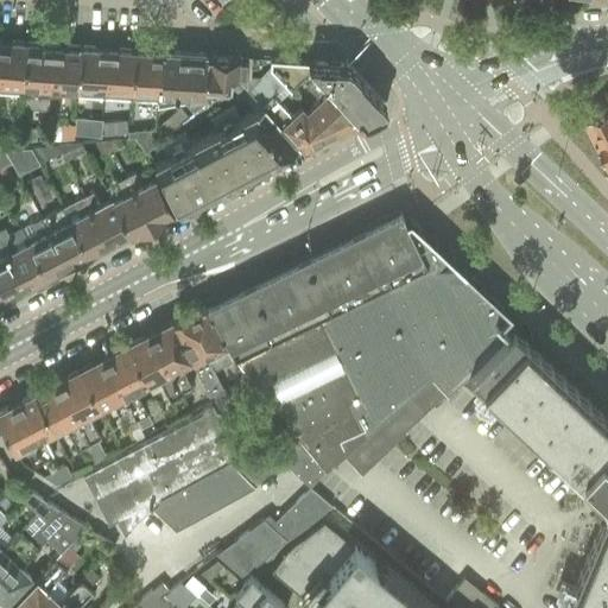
[(0,89),(23,92),(26,42),(12,40),(10,43),(0,42),(0,89)]
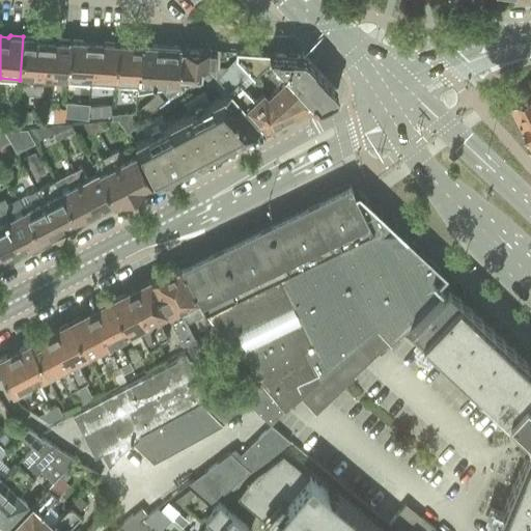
[(43,93),(44,81),(47,40),(35,39),(33,37),(23,36),(20,80),(19,91),(43,93)]
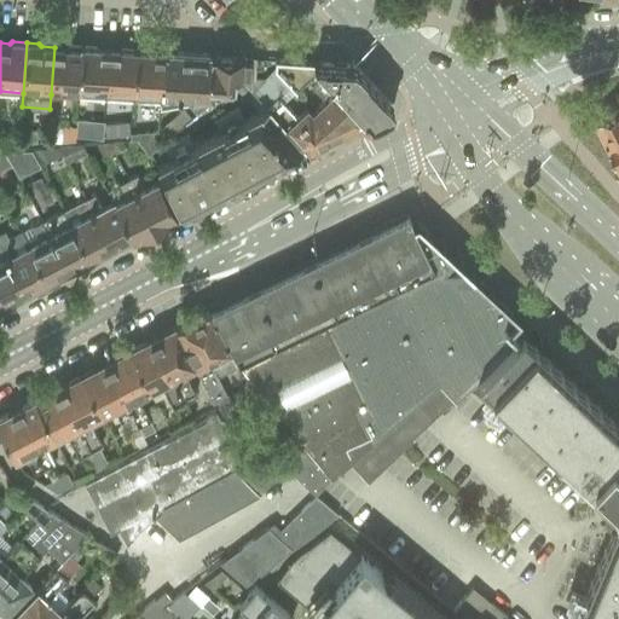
[(77,94),(79,94),(82,46),(69,46),(67,48),(55,47),(51,94),(77,97),(77,94)]
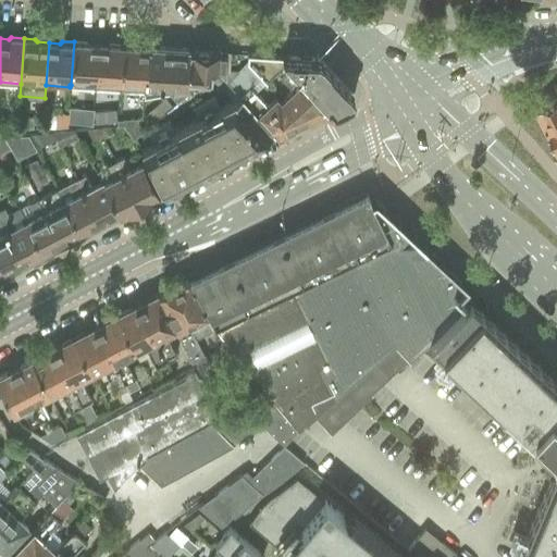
[(71,85),(96,87),(99,44),(74,41),(71,85)]
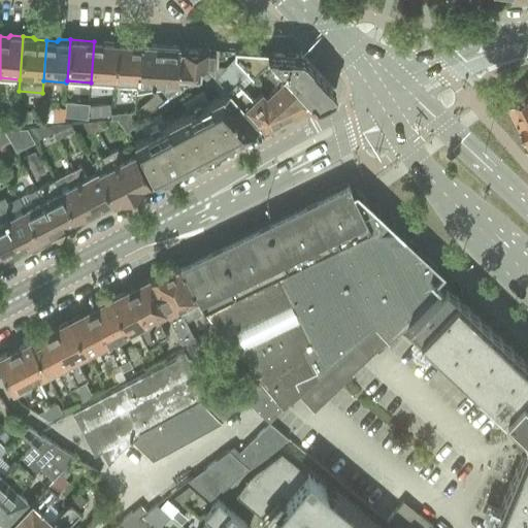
[(91,83),(114,84),(118,42),(94,41),(91,83)]
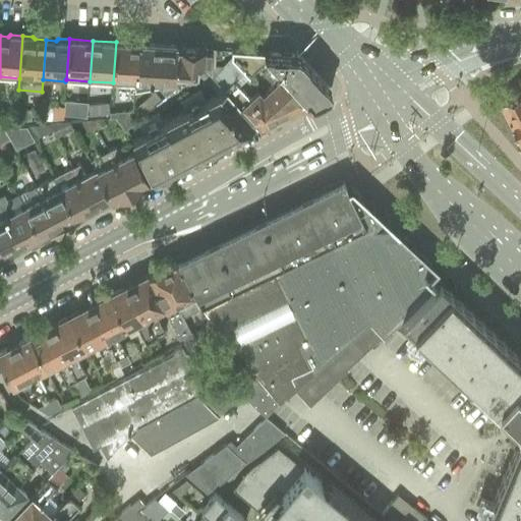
[(116,42),(113,82),(129,83),(134,84),(136,84),(138,44),(116,42)]
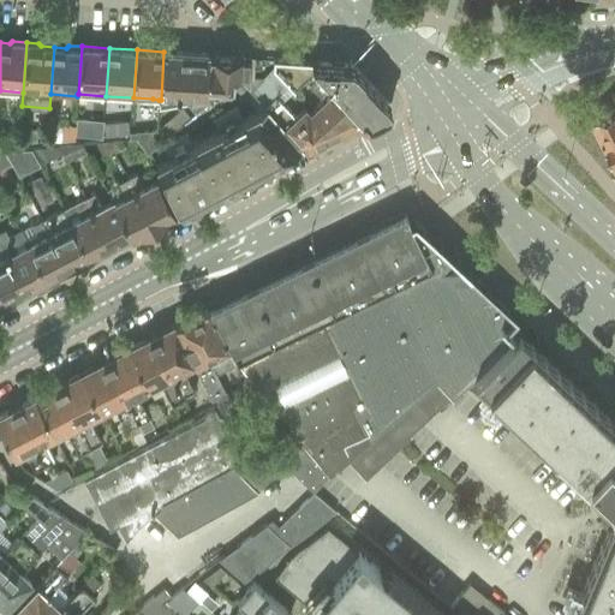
[(195,113),(206,105),(208,54),(163,52),(161,100),(160,107),(185,102),(195,113)]
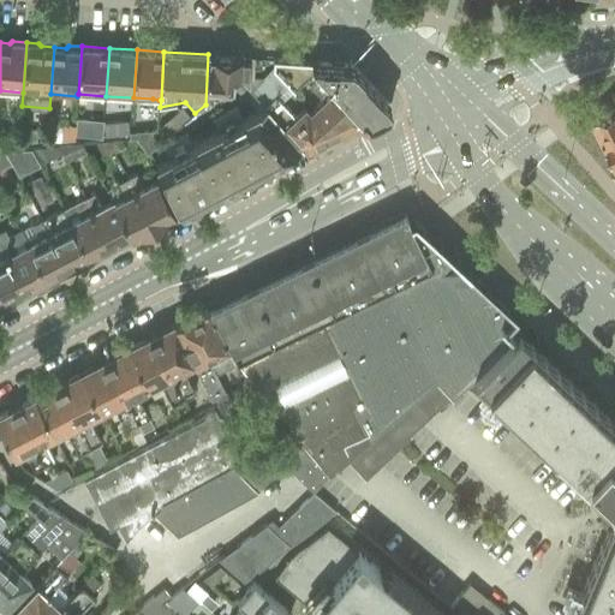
[(208,54),(206,105),(238,78),(249,90),(250,77),(251,58),(208,54)]
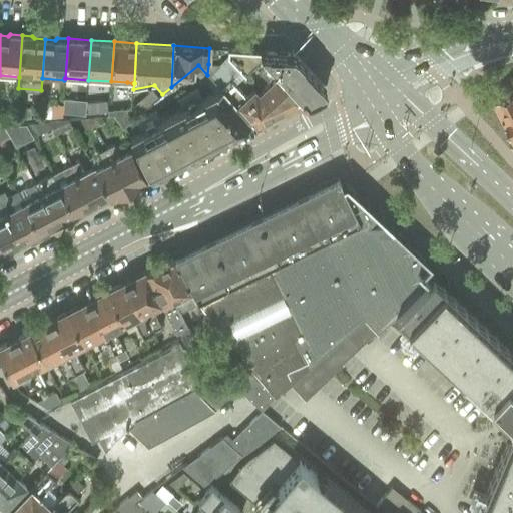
[(226,49),(226,56),(243,75),(245,73),(253,65),(270,82),(263,88),(260,91),(281,114),(306,102),(266,58),(266,52),(227,50),(226,49)]
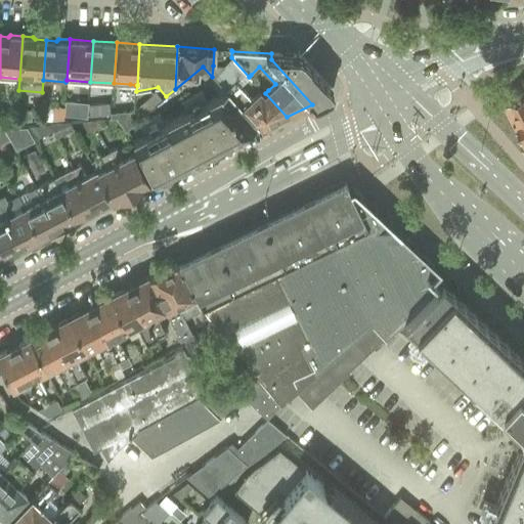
[(295,54),(271,53),(271,59),(312,104),(328,96),(330,88),(302,58),(295,54)]
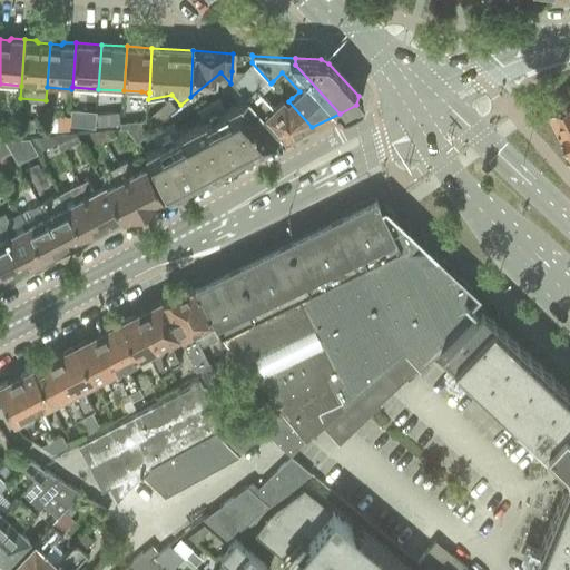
[(232,71),(231,84),(246,100),(254,109),(268,125),(281,138),(284,141),(284,140),(312,127),(288,101),(285,104),(282,99),(273,108),(255,90),(265,81),(268,86),(271,84),(252,62),(242,72),(232,71)]
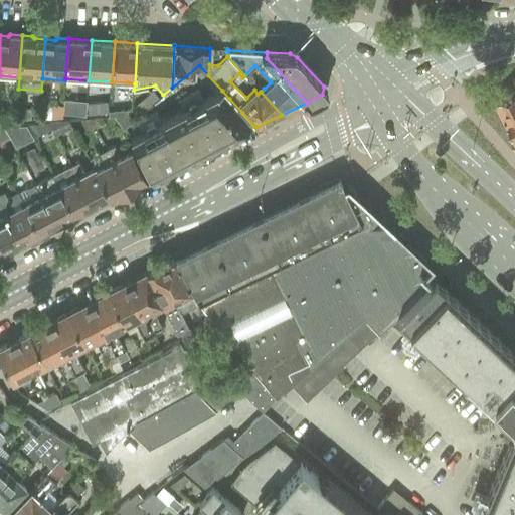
[(182,111),(172,117),(193,156),(210,147),(211,149),(219,145),(218,143),(252,125),(239,110),(229,99),(222,91),(203,101),(197,90),(177,101),(182,111)]
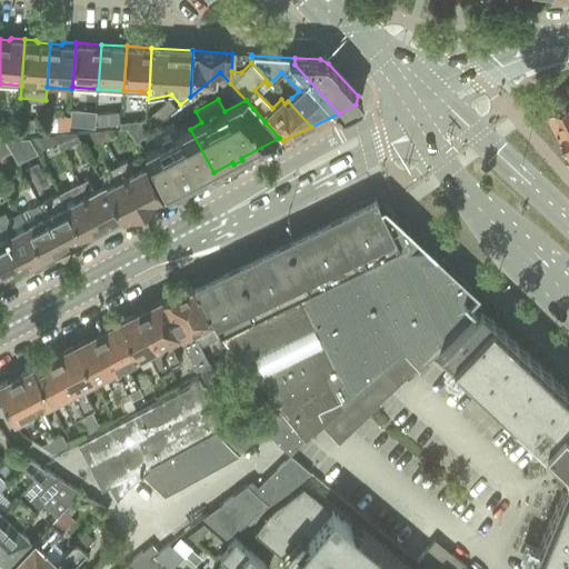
[(568,99),(553,107),(551,115),(568,149),(568,99)]
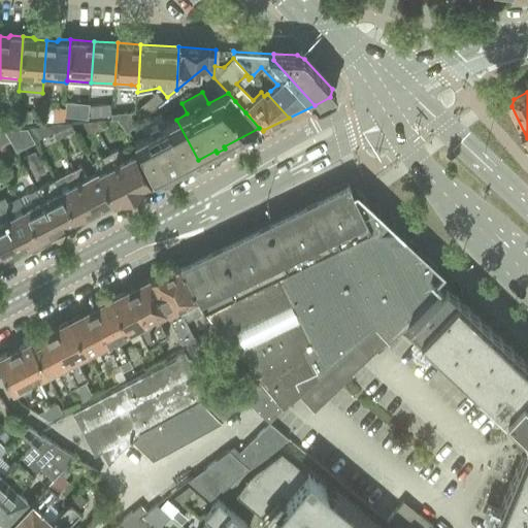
[(65,103),(64,117),(72,118),(74,104),(65,103)]
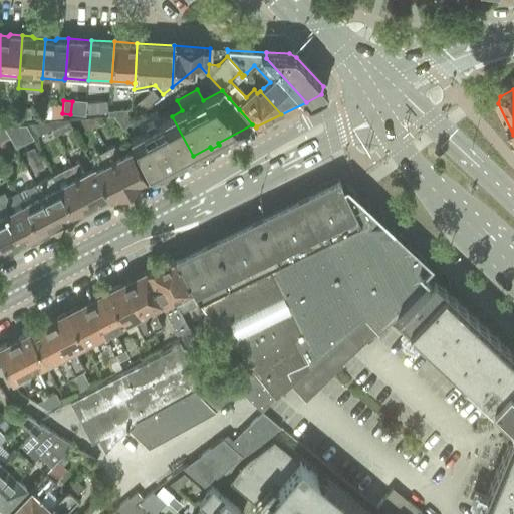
[(101,101),(86,102),(87,113),(102,111),(101,101)]
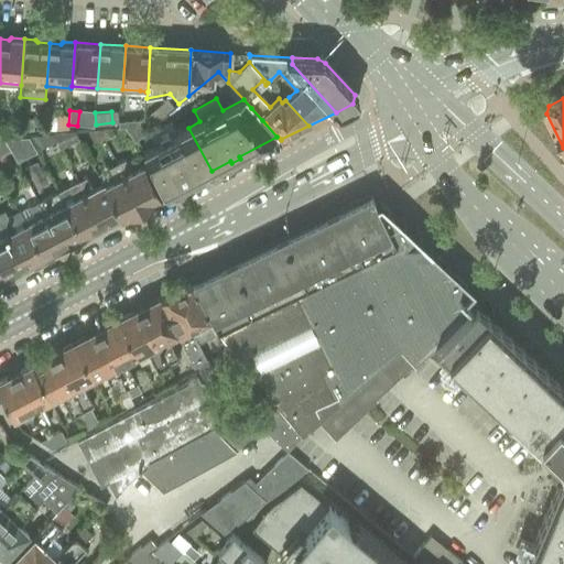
[(56,115),(55,128),(67,128),(68,115),(56,115)]
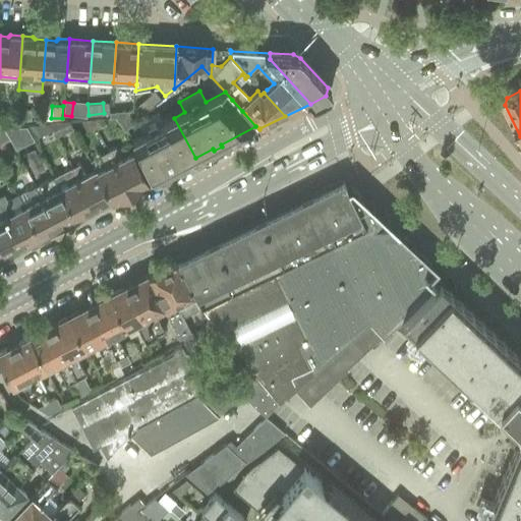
[(32,109),(17,110),(16,121),(32,120),(32,109)]
